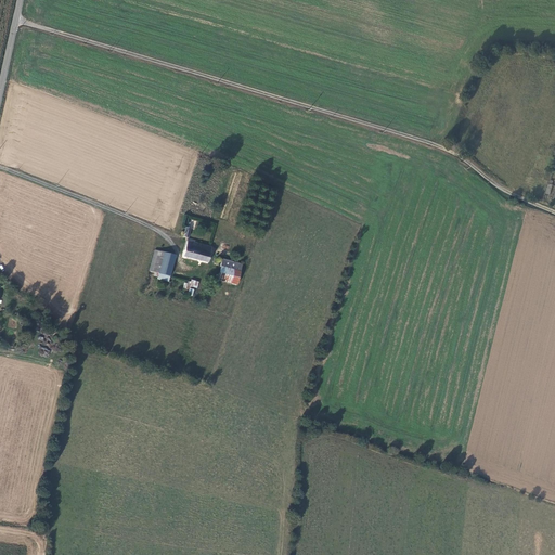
[(207,262),(211,246),(185,241),(182,256),(207,262)]
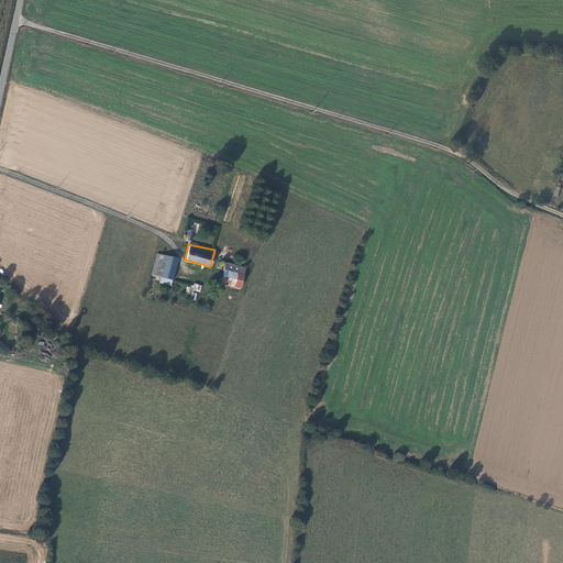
[(148,280),(168,286),(169,282),(159,278),(166,256),(156,254),(148,280)]
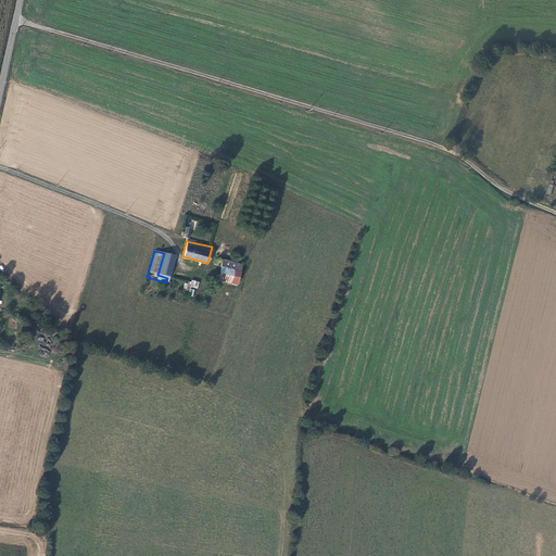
[(175,256),(164,253),(158,275),(167,278),(168,278),(171,270),(175,256)]
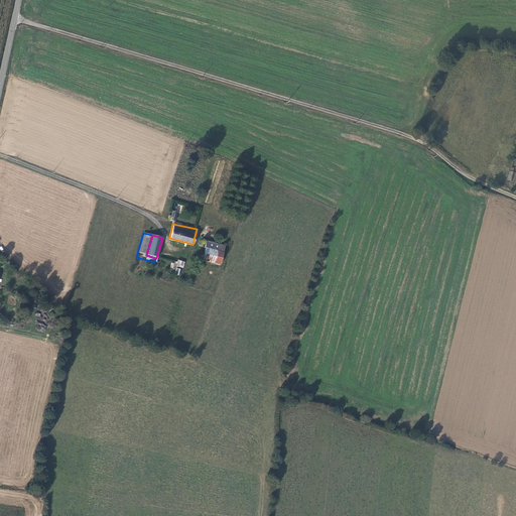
[(226,247),(210,242),(209,248),(224,252),(226,247)]
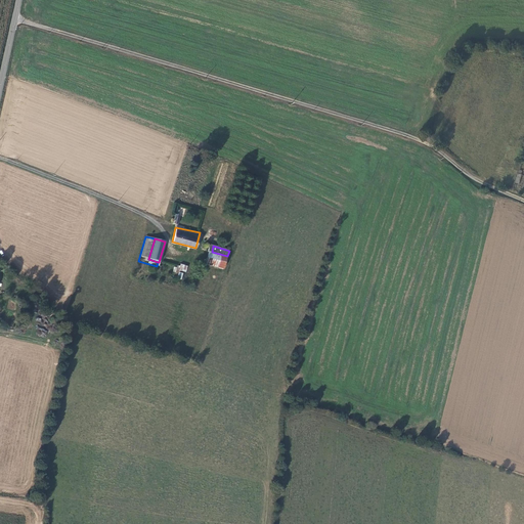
[(224,269),(227,256),(212,252),(208,264),(224,269)]
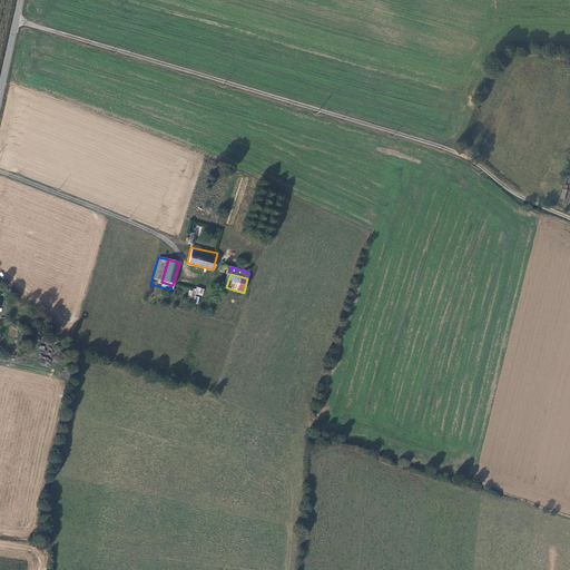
All buildings are outlined.
